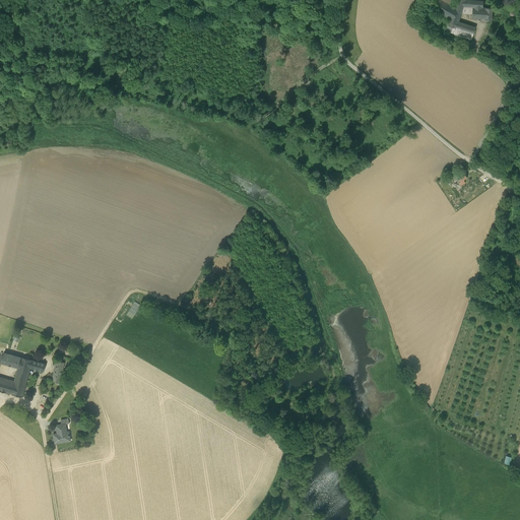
[(430,0),(427,5),(434,9),(440,13),(449,18),(458,22),(461,13),(463,6),(465,0),(458,0),(456,9),(440,0),(430,0)]
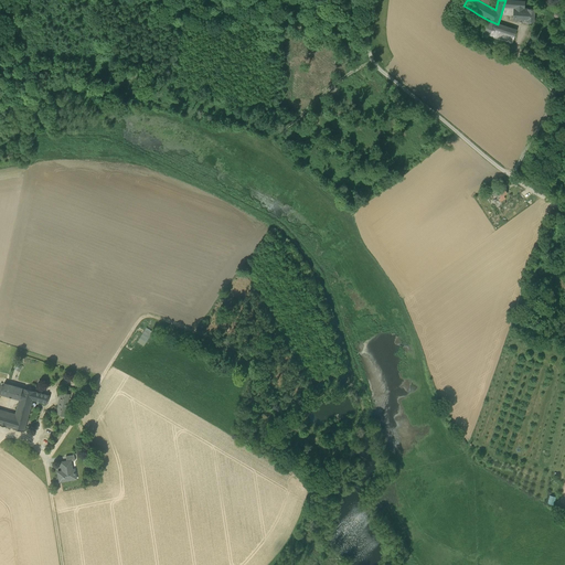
[(478,0),(496,10),(498,0),(478,0)]
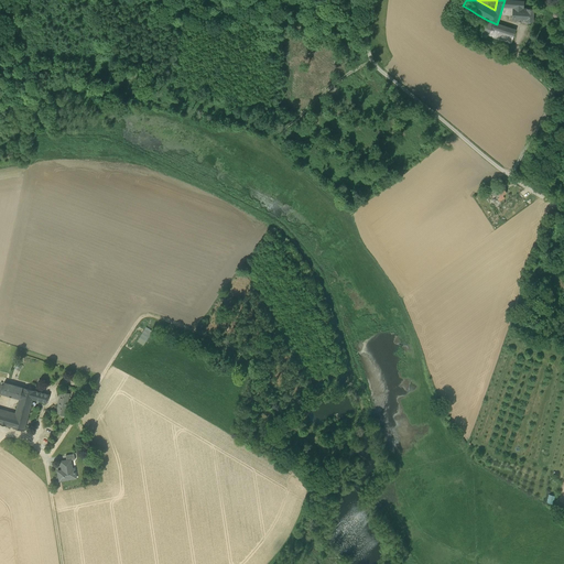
[(524,1),(506,0),(505,0),(502,7),(512,8),(512,15),(511,21),(522,22),(523,9),(524,1)]
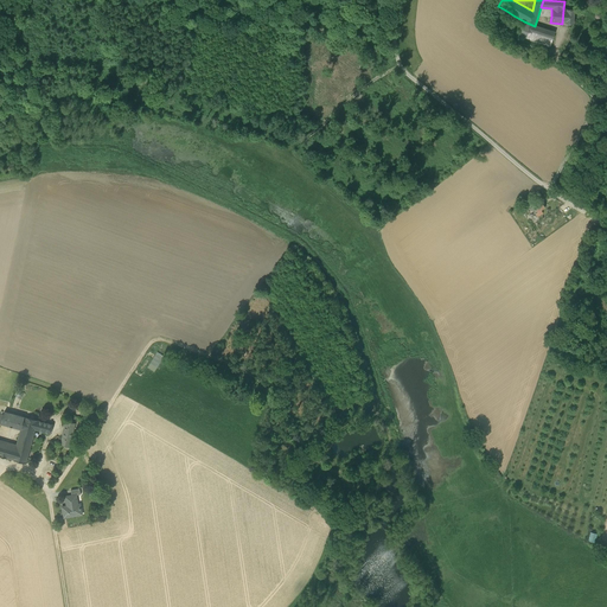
[(541,7),(538,16),(551,17),(551,8),(541,7)]
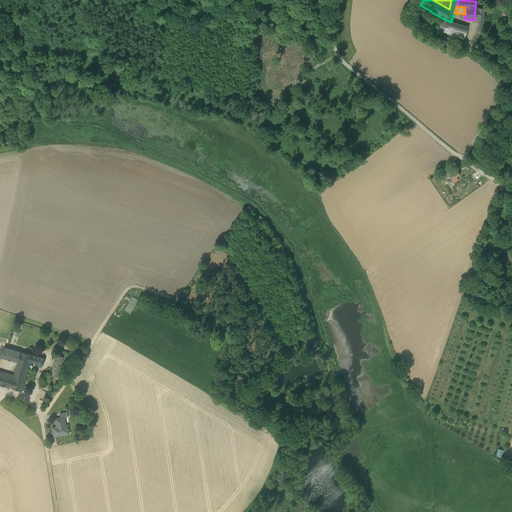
[(474,20),(484,20),(485,8),(475,8),(474,20)]
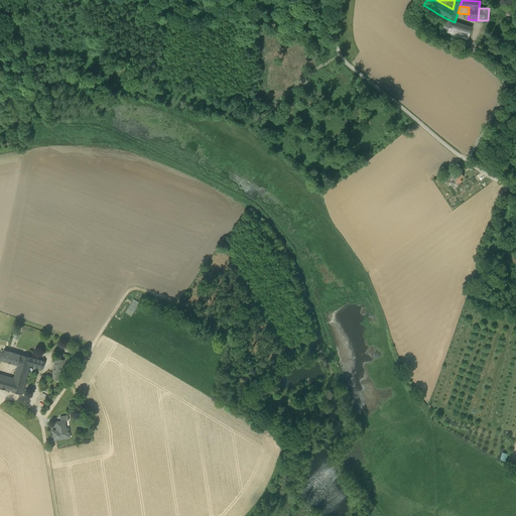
[(472,27),(455,22),(445,18),(443,25),(441,31),(468,40),(470,33),(472,27)]
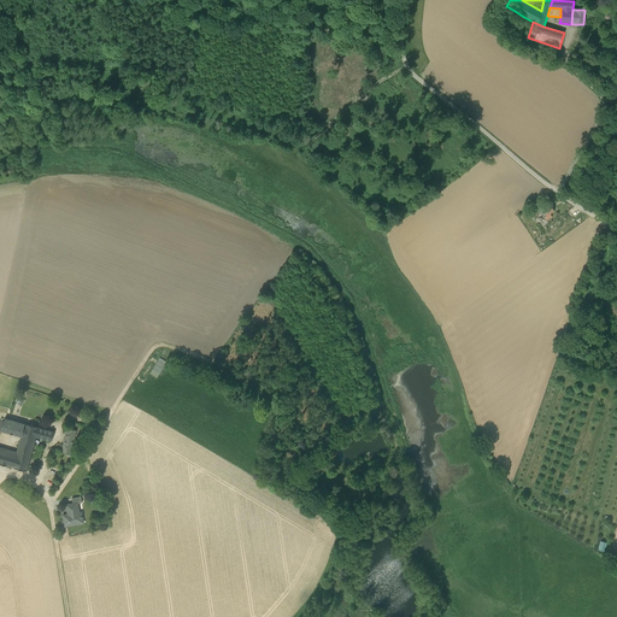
[(546,216),(550,213),(554,211),(550,204),(541,209),(546,216)]
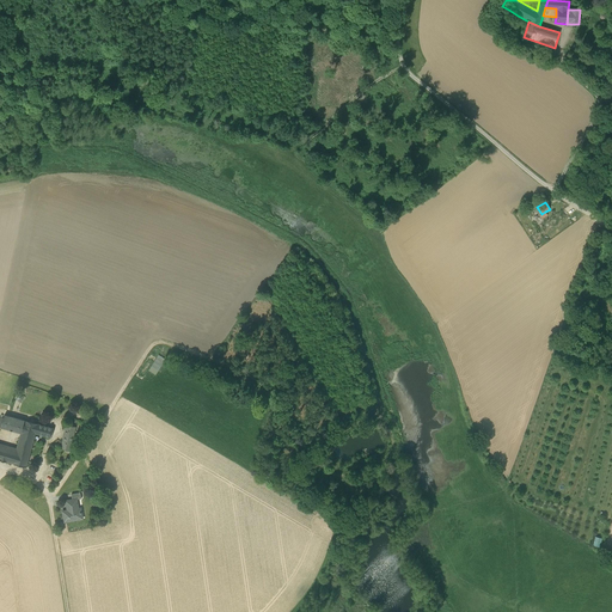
[(159,354),(150,371),(157,375),(166,359),(159,354)]
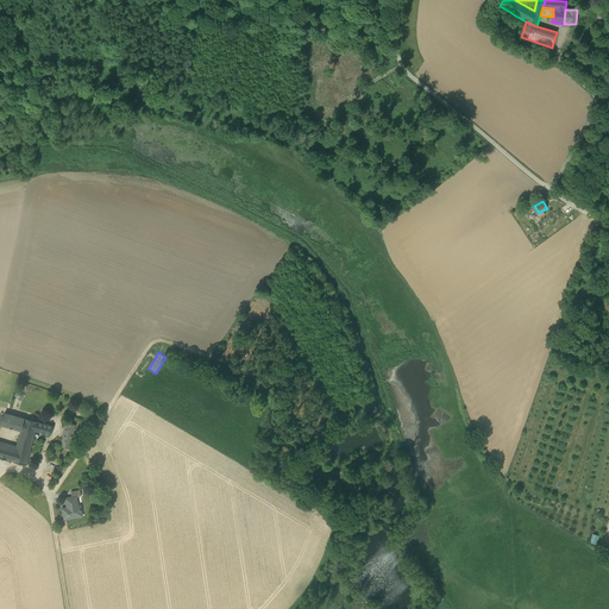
[(25,419),(5,413),(4,416),(1,426),(20,431),(22,431),(25,419)]
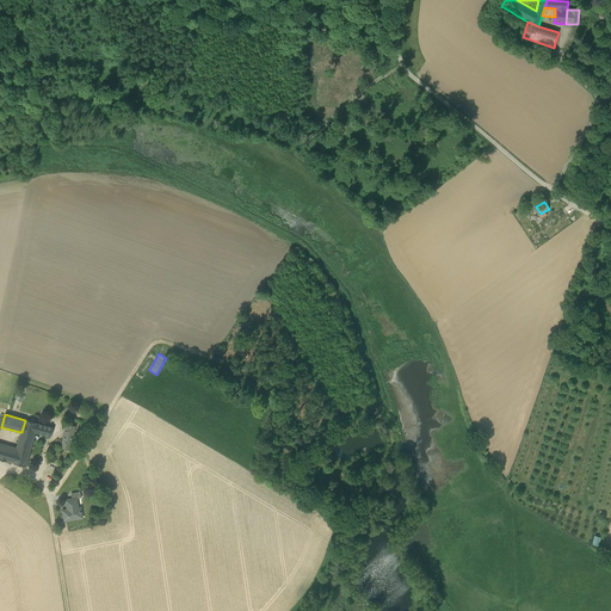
[(53,427),(25,420),(22,432),(20,432),(16,451),(13,463),(26,467),(36,433),(50,437),(53,427)]
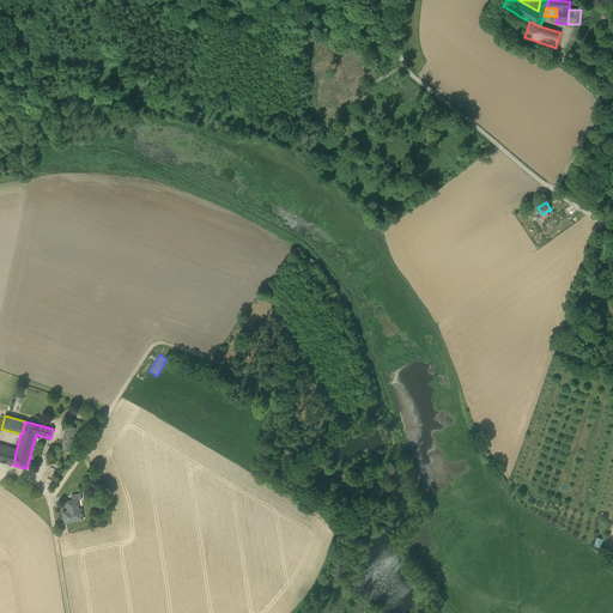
[(76,428),(67,426),(62,449),(70,450),(76,428)]
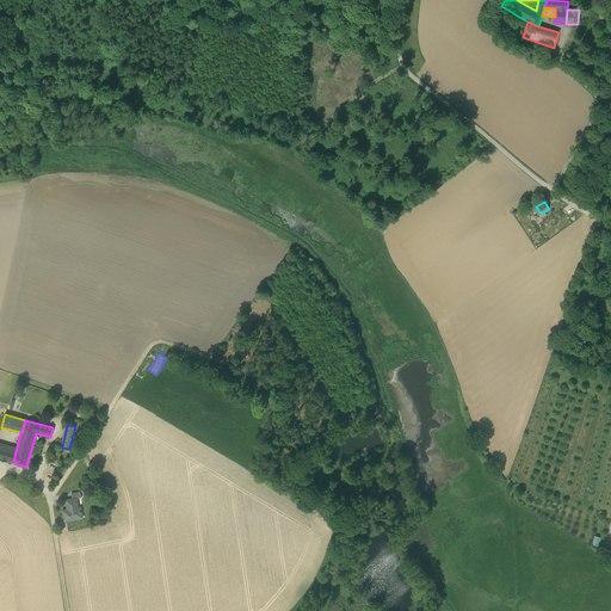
[(8,449),(5,461),(13,463),(16,451),(8,449)]
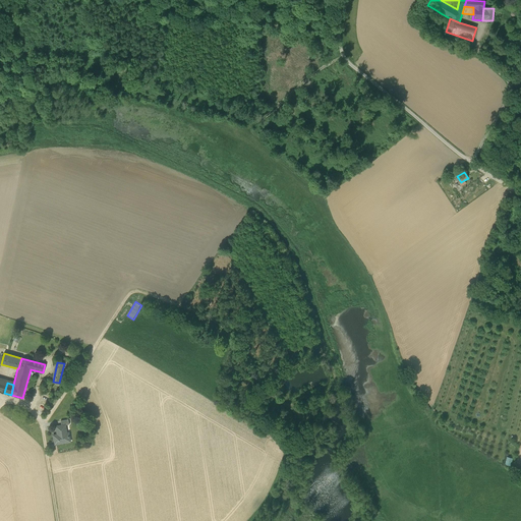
[(53,436),(55,445),(70,442),(69,436),(67,436),(65,425),(65,424),(61,425),(56,426),(57,435),(53,436)]
